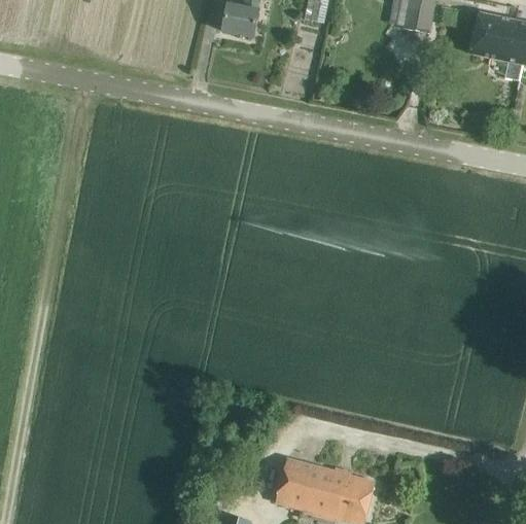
[(246,0),(245,6),(228,3),(223,30),(254,36),(259,9),(260,0),(246,0)]
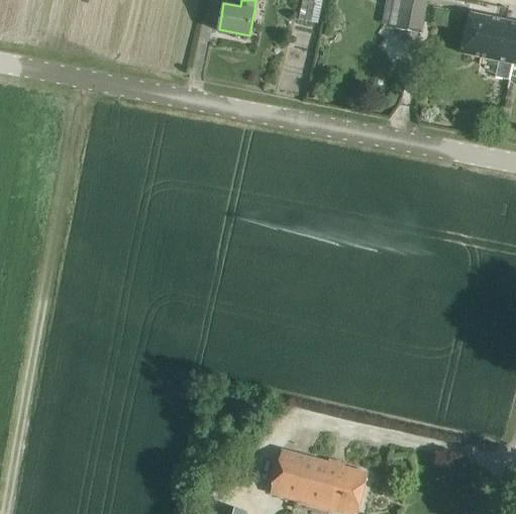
[(302,0),(300,10),(317,15),(321,0),(302,0)]
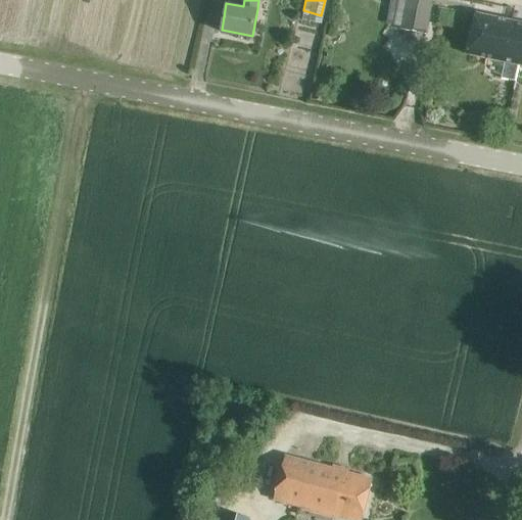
[(388,0),(387,9),(405,13),(402,25),(425,30),(430,0),(388,0)]
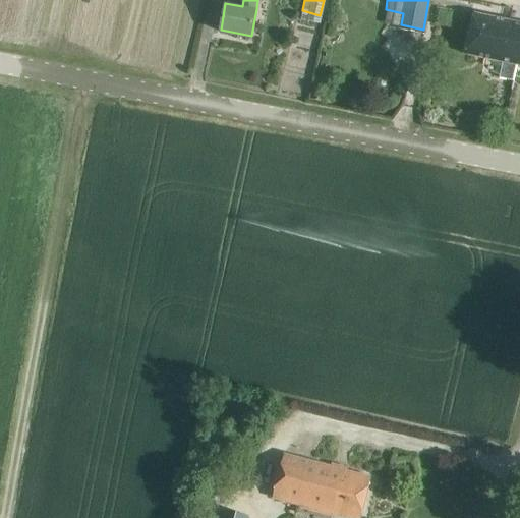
[(506,42),(510,19),(474,12),(467,53),(502,60),(499,75),(515,79),(518,63),(516,62),(519,45),(506,42)]
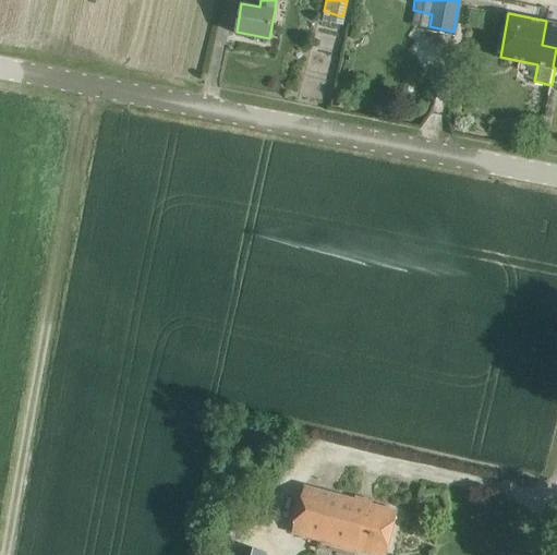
[(556,23),(546,21),(542,45),(556,48),(553,67),(555,68),(556,68),(556,23)]
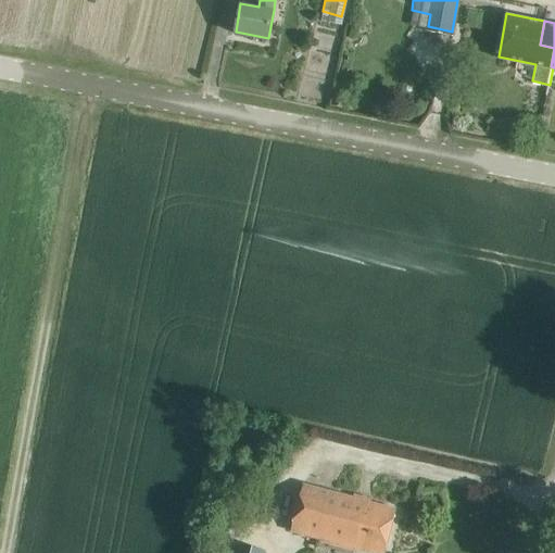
[(385,552),(395,507),(305,482),(292,528),(380,552),(385,552)]
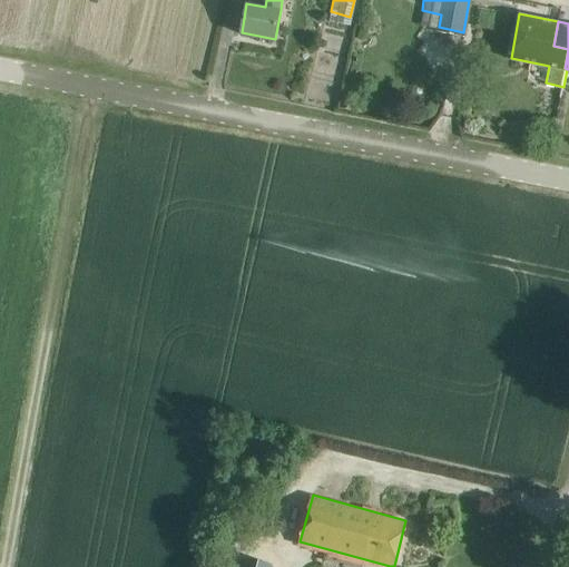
[(242,566),(270,566),(272,561),(245,554),(242,566)]
